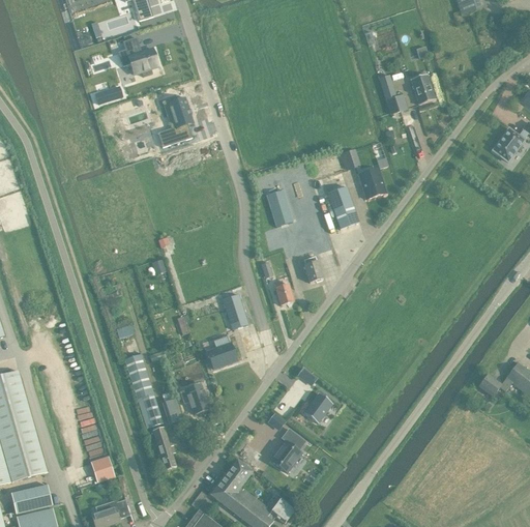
[(457,0),(462,13),(481,7),(478,0),(457,0)]
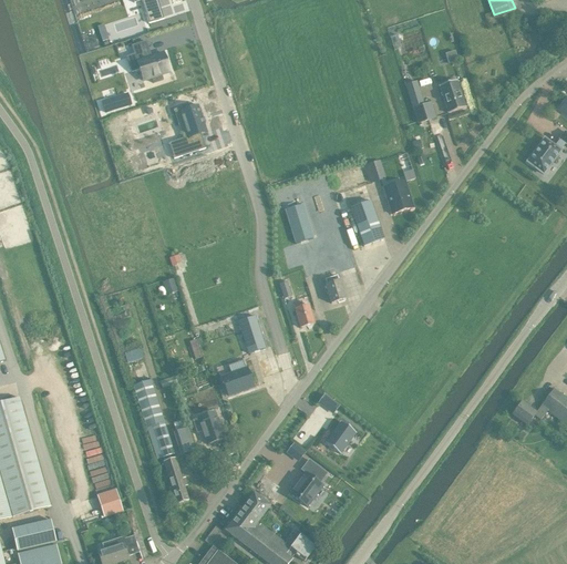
[(158,7),(145,10),(148,21),(164,17),(164,16),(162,16),(158,7)]
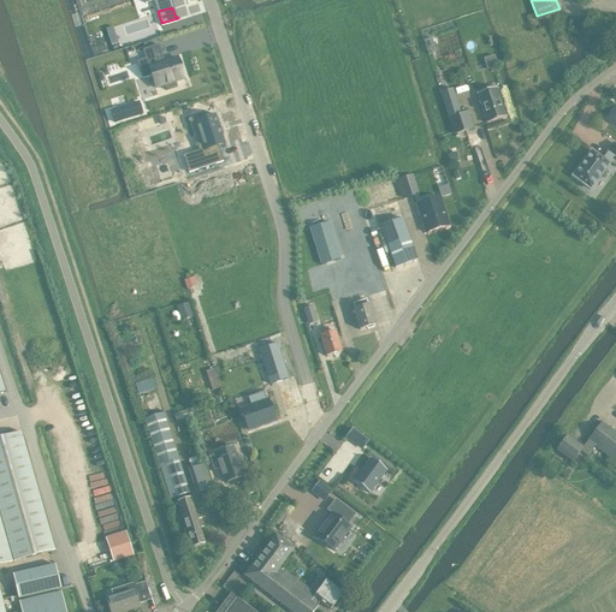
[(147,57),(138,59),(143,75),(152,72),(155,85),(165,82),(166,88),(177,84),(176,78),(184,76),(178,55),(164,59),(159,42),(143,47),(147,57)]
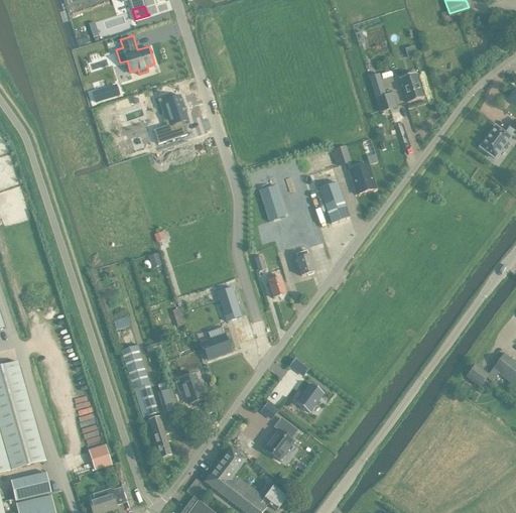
[(415,71),(400,76),(408,101),(423,96),(415,71)]
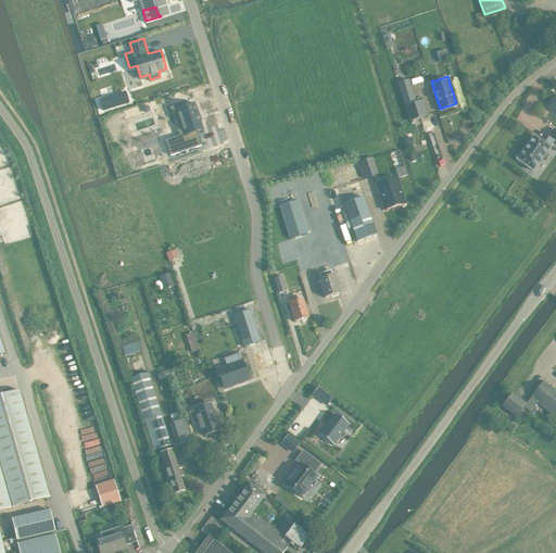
[(125,89),(100,98),(103,108),(128,100),(125,89)]
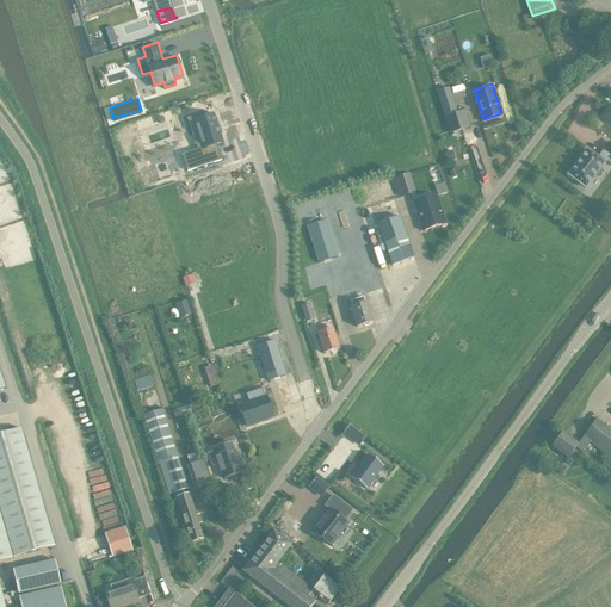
[(610,100),(600,115),(610,123),(610,100)]
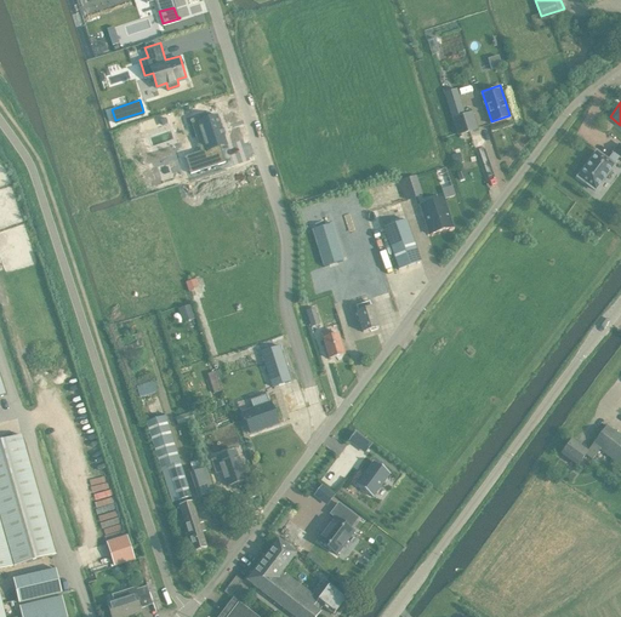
[(472,109),(451,116),(457,132),(478,126),(472,109)]
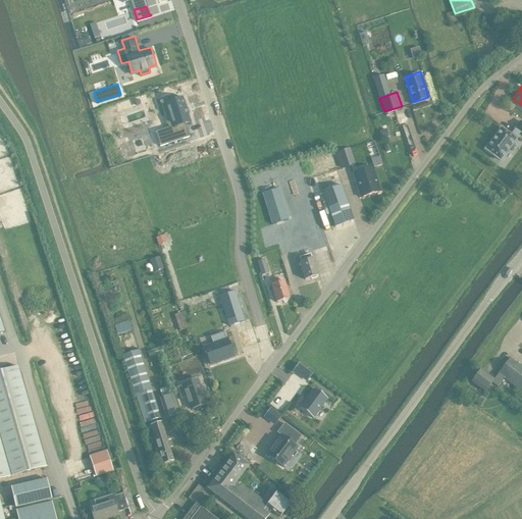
[(170,124),(168,124),(155,130),(160,144),(189,135),(186,122),(185,121),(191,119),(188,111),(189,111),(186,102),(185,102),(184,99),(183,96),(176,98),(175,97),(174,94),(160,99),(164,113),(166,112),(167,113),(170,124)]
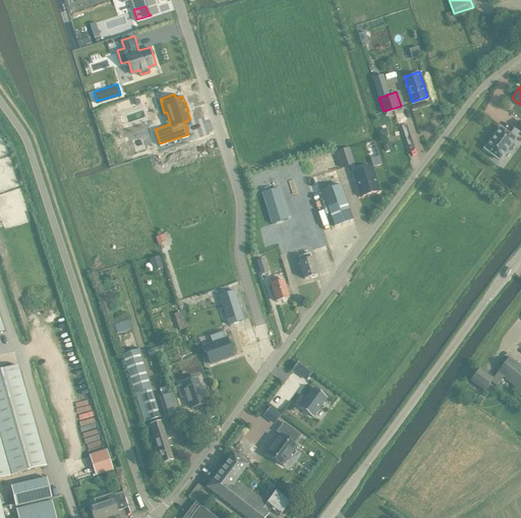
[(515,135),(519,129),(520,130),(520,119),(519,119),(514,125),(515,125),(510,132),(501,125),(500,125),(485,146),(484,146),(484,147),(485,147),(499,157),(500,158),(500,157),(515,136),(515,135)]
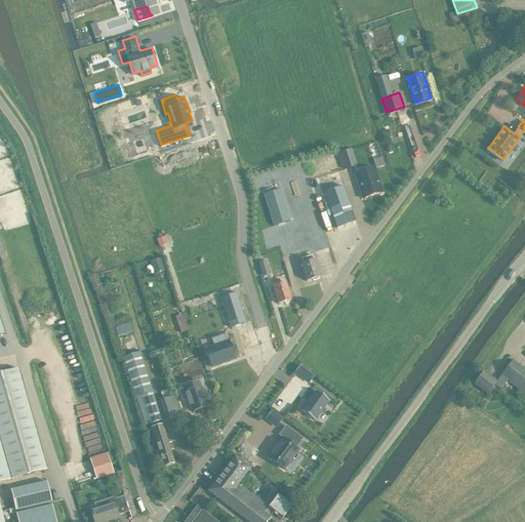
[(348,148),(339,151),(345,166),(353,164),(348,148)]
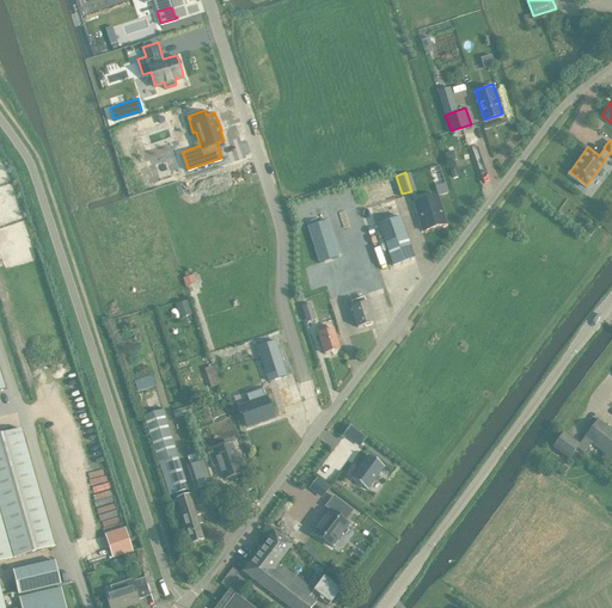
[(438,194),(414,201),(423,228),(446,221),(438,194)]
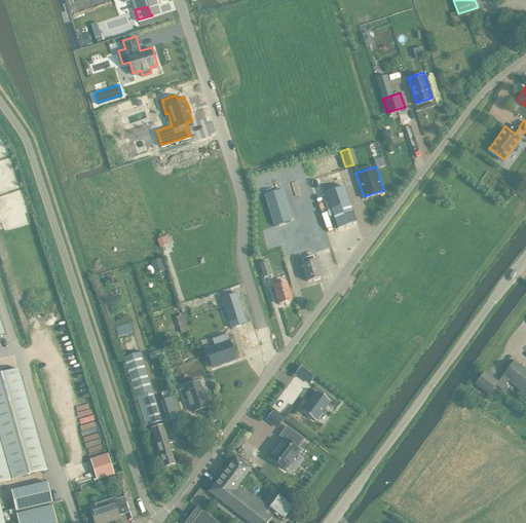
[(274,182),(263,186),(264,191),(276,188),(274,182)]
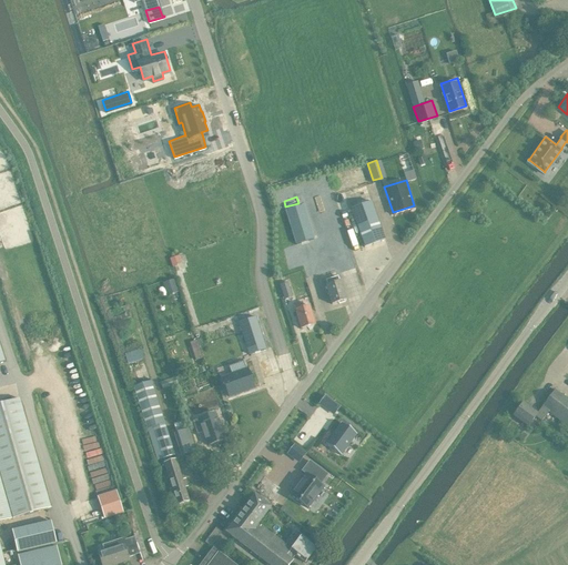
[(372,199),(351,207),(364,244),(385,238),(372,199)]
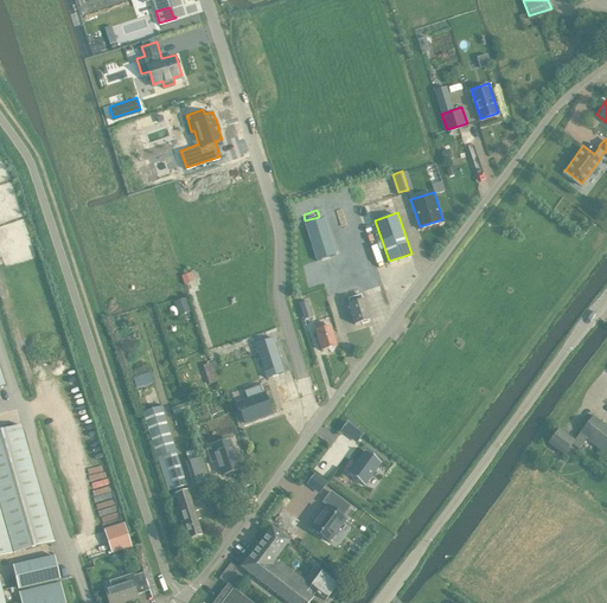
[(324,216),(305,222),(317,258),(336,252),(324,216)]
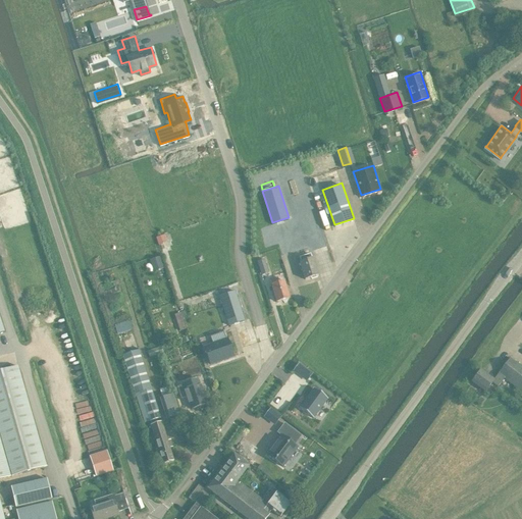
[(163,232),(156,235),(158,241),(165,238),(163,232)]
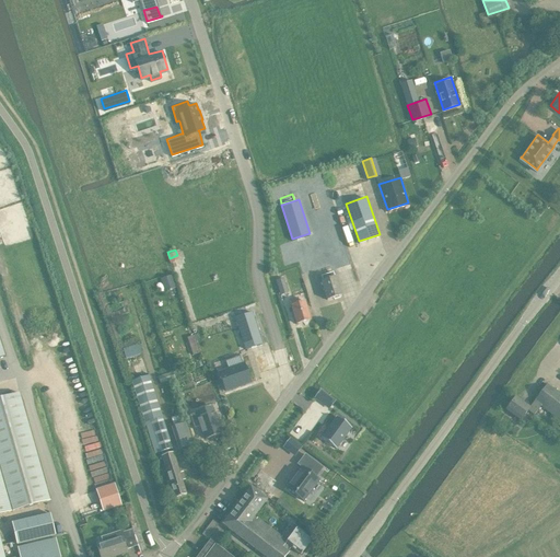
[(323,279),(322,279),(327,298),(333,296),(334,297),(340,296),(340,293),(341,293),(336,275),(335,276),(333,270),(321,274),(323,279)]
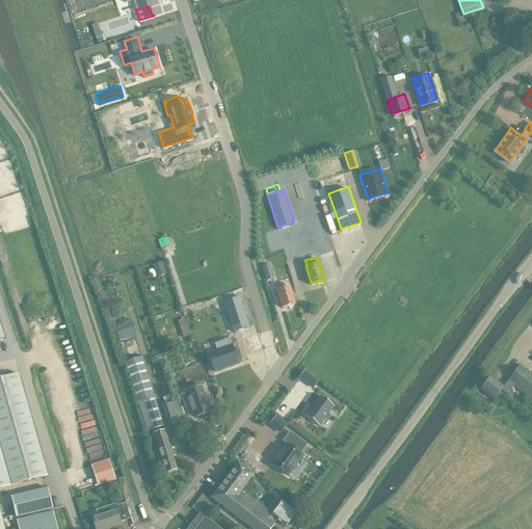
[(162,260),(153,263),(156,273),(165,270),(162,260)]
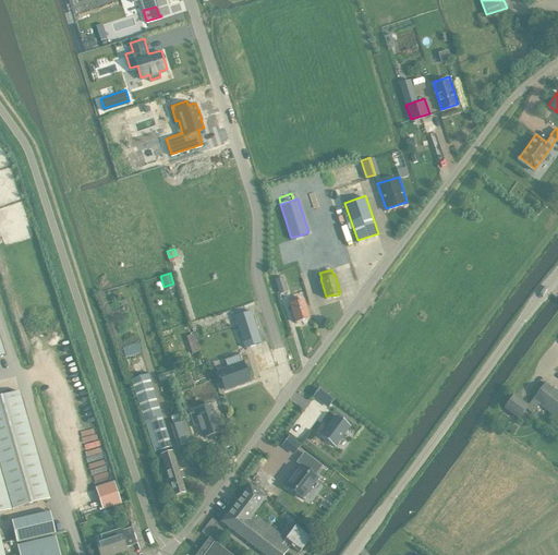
[(282,275),(276,277),(280,292),(287,290),(282,275)]
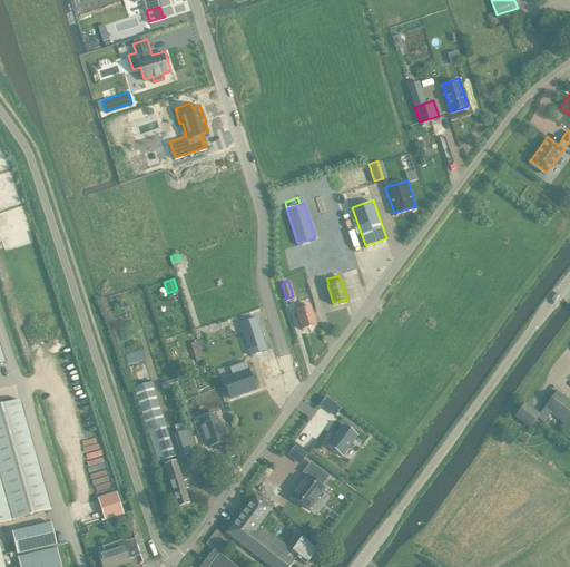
[(314,323),(316,323),(311,304),(305,306),(303,301),(295,303),(296,309),(302,328),(308,325),(310,326),(314,325),(314,324),(314,323)]
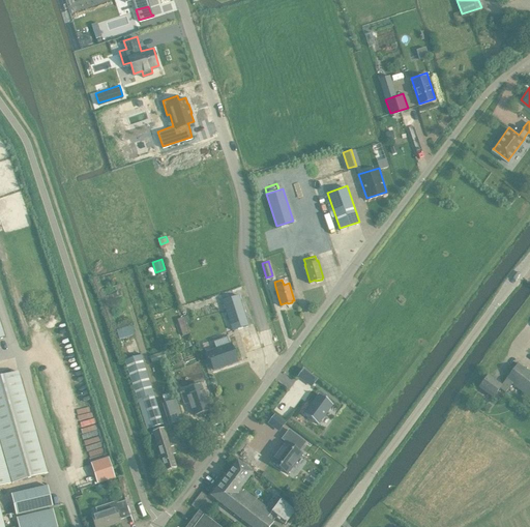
[(239,293),(223,298),(232,328),(248,323),(239,293)]
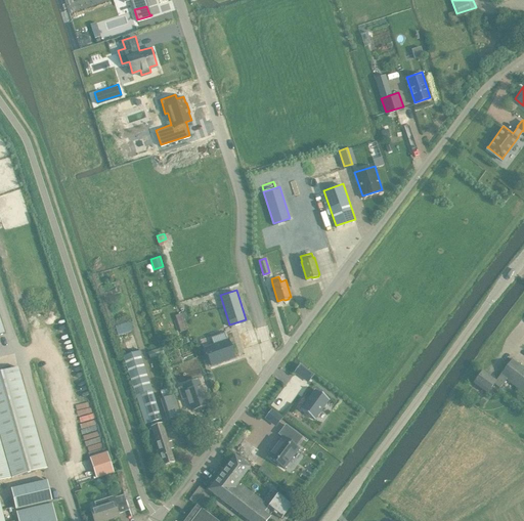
[(181,311),(176,313),(181,330),(186,328),(181,311)]
